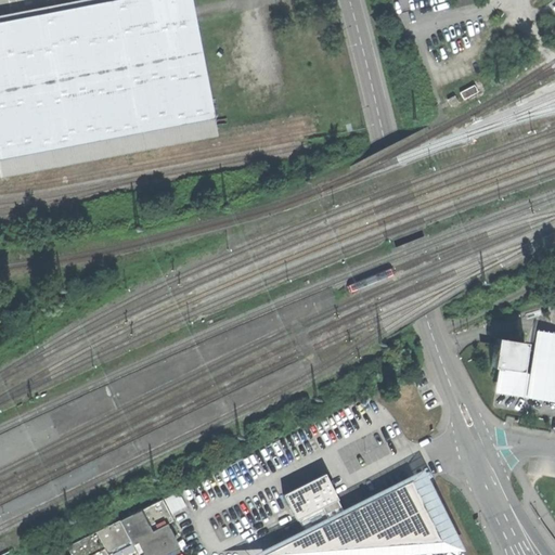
[(191,0),(115,0),(0,22),(0,159),(214,118),(191,0)]
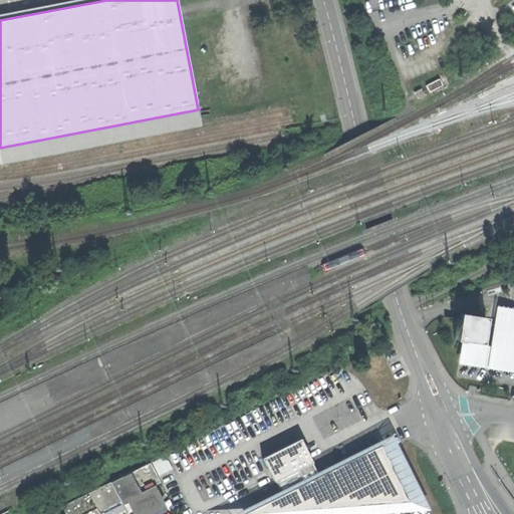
[(437,78),(424,85),(428,92),(441,85),(437,78)]
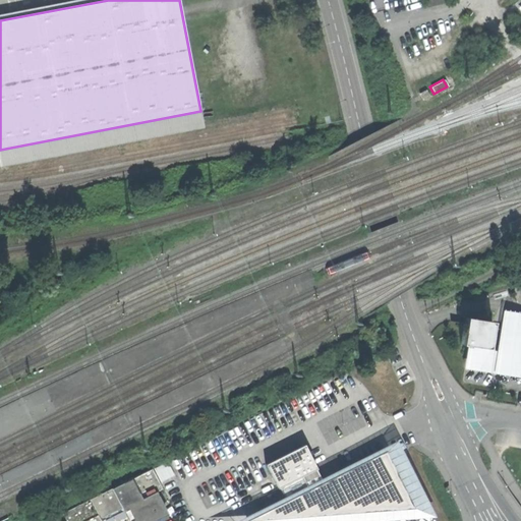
[(520,379),(520,312),(504,309),(498,351),(487,349),(468,346),(464,369),(520,379)]
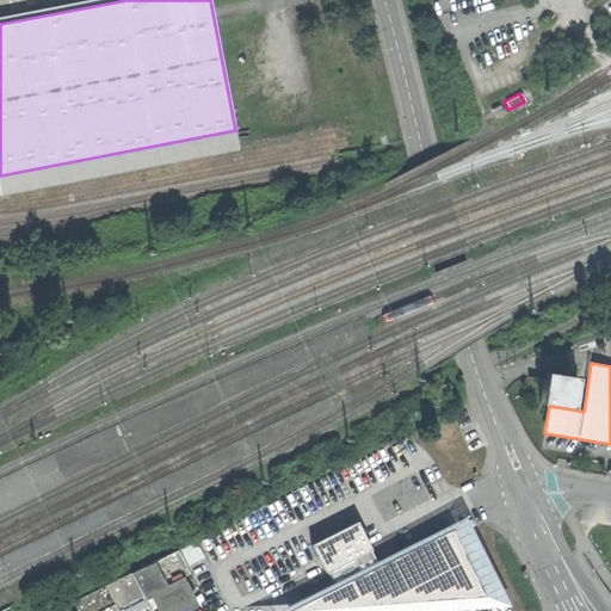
[(384,557),(365,522),(313,545),(335,587),(288,610),(442,610),(516,606),(469,514),(384,557)]
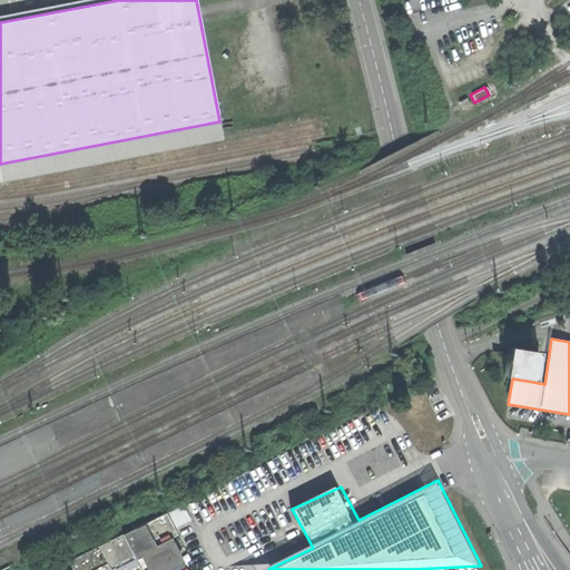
[(149,569),(164,563),(166,569),(167,568),(167,569),(180,569),(182,569),(183,568),(183,566),(182,562),(170,540),(178,536),(166,512),(67,563),(70,569),(92,569),(108,562),(110,567),(133,554),(135,558),(141,554),(149,569)]
